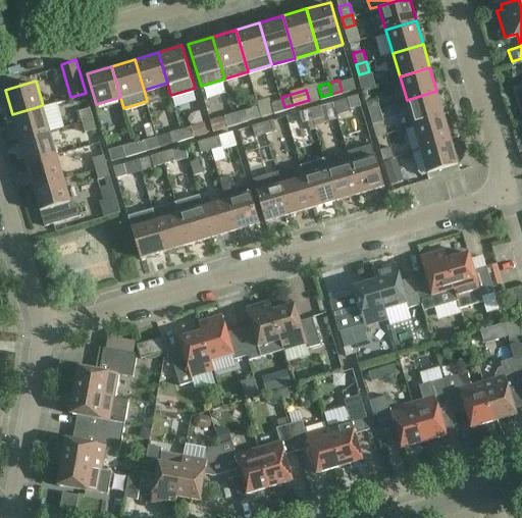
[(407,100),(413,123),(444,114),(436,91),(407,100)]
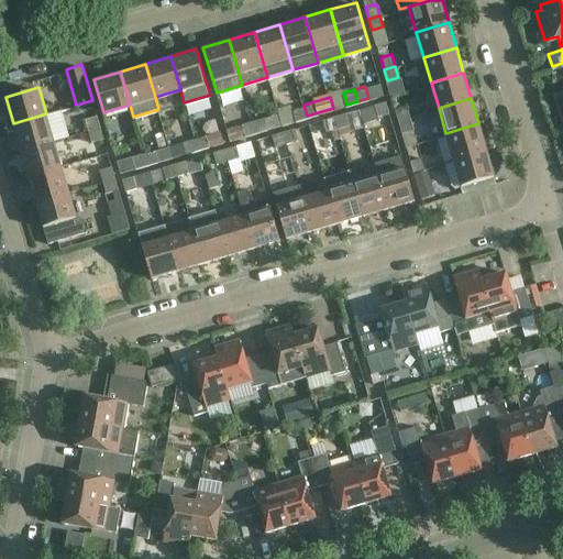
[(363,119),(377,114),(388,111),(385,100),(360,108),(363,119)]
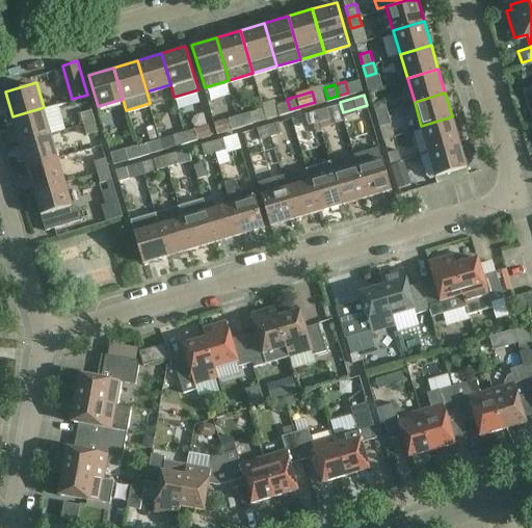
[(266,116),(290,109),(287,99),(263,106),(266,116)]
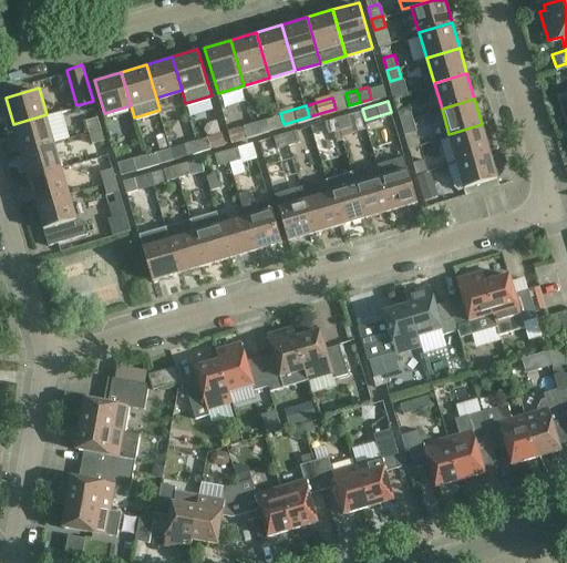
[(401,121),(413,118),(410,106),(398,110),(401,121)]
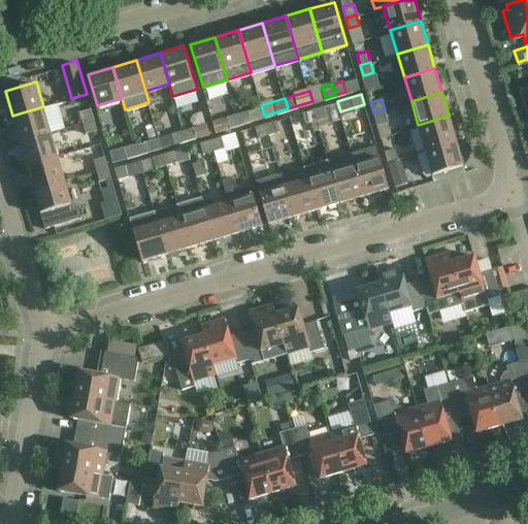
[(327,116),(324,104),(314,107),(317,119),(327,116)]
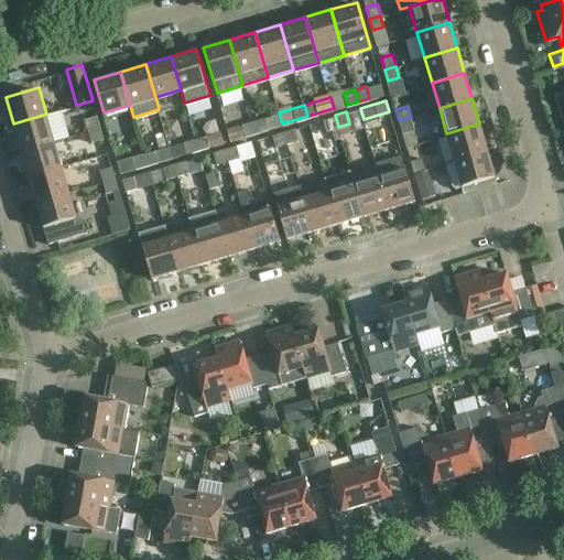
[(279,112),(253,120),(257,131),(282,124),(279,112)]
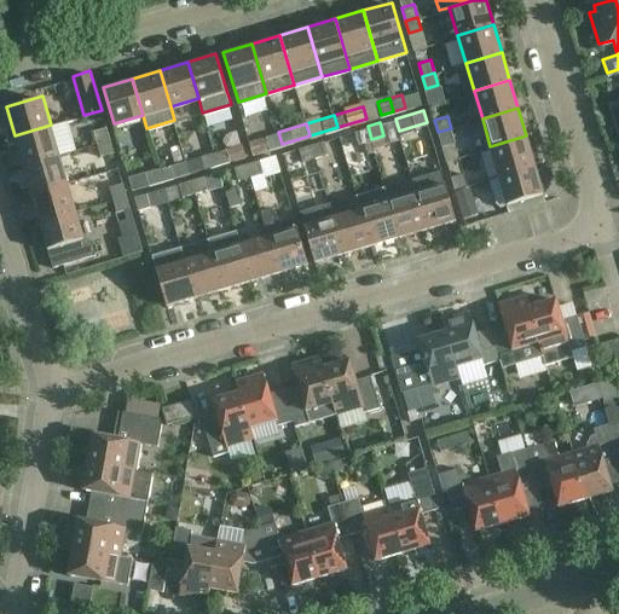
[(58,152),(51,125),(15,135),(23,163),(58,152)]
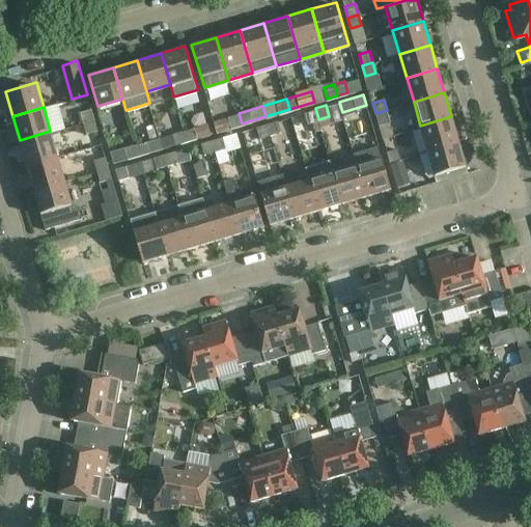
[(83,121),(94,118),(91,108),(80,111),(83,121)]
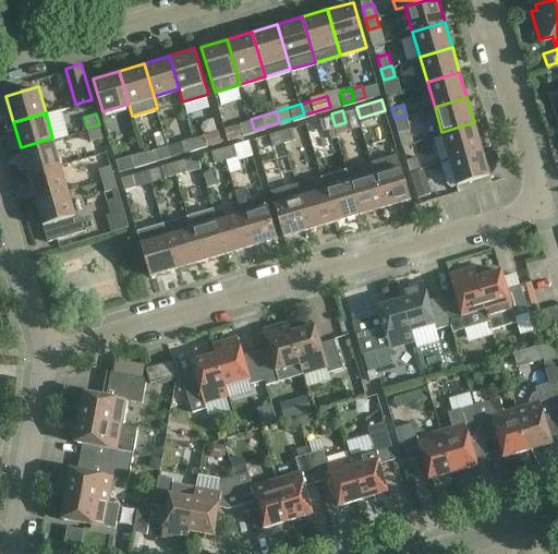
[(323,129),(335,125),(331,113),(319,117),(323,129)]
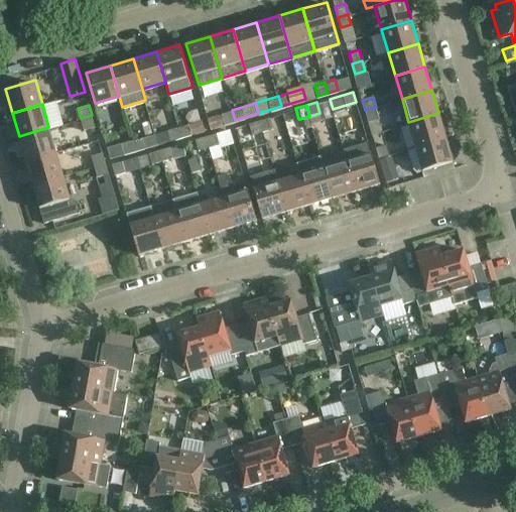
[(376,107),(365,110),(368,120),(379,117),(376,107)]
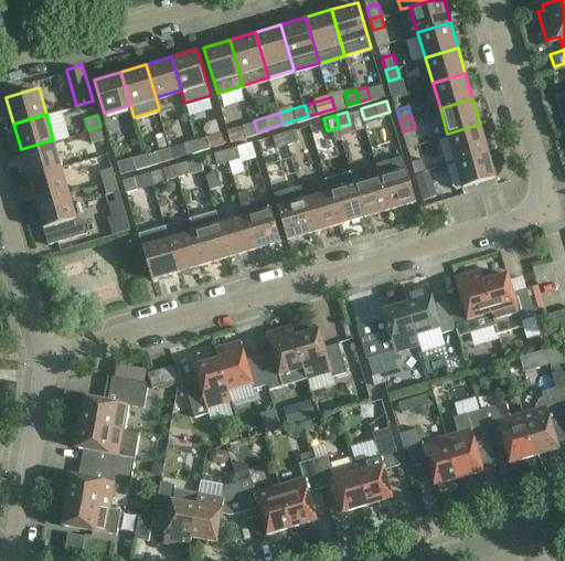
[(231,139),(246,135),(257,131),(254,120),(227,128),(231,139)]
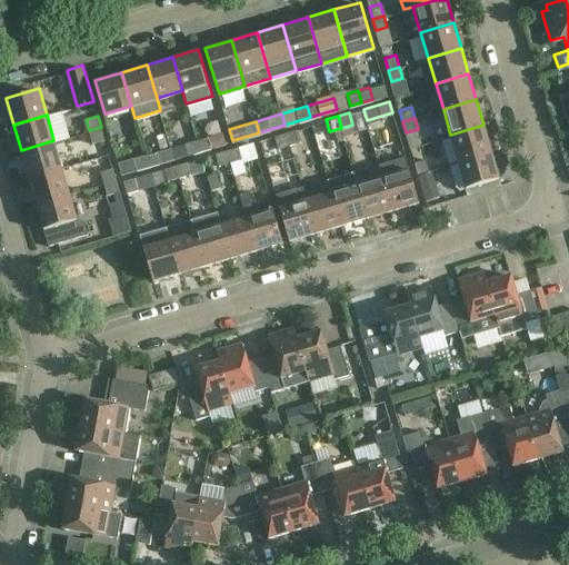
[(458,160),(491,150),(483,125),(450,135),(458,160)]
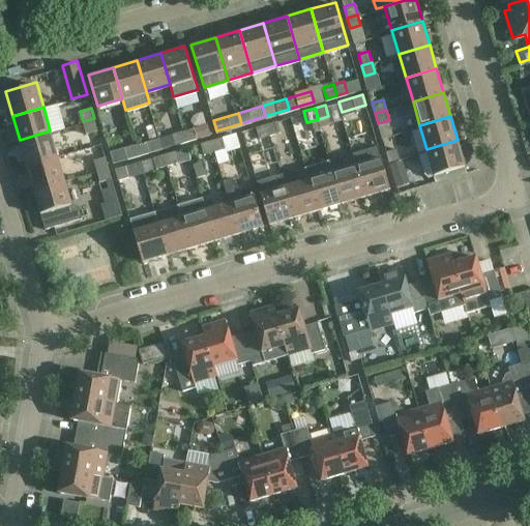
[(97,128),(94,118),(83,121),(86,132),(97,128)]
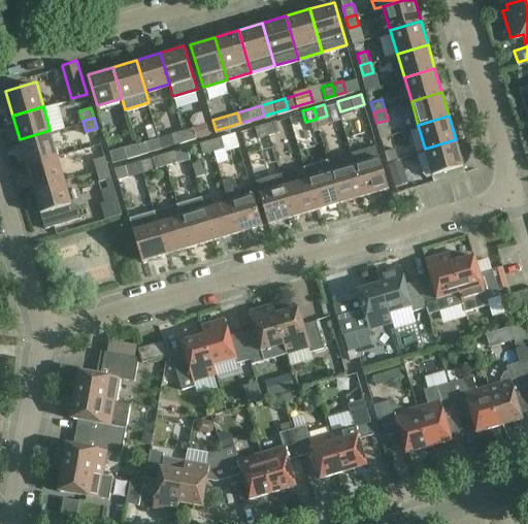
[(265,122),(268,133),(279,130),(276,119),(265,122)]
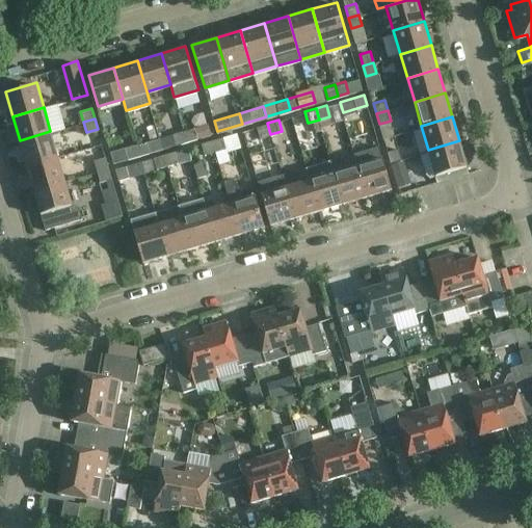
[(208,122),(194,126),(183,129),(186,140),(211,133),(208,122)]
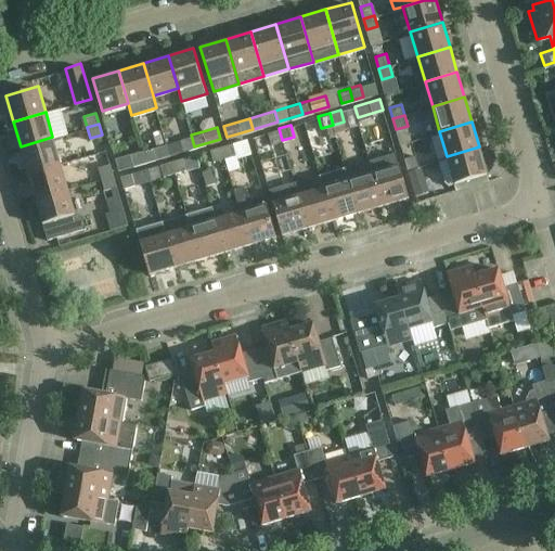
[(271,143),(282,140),(279,128),(268,131),(271,143)]
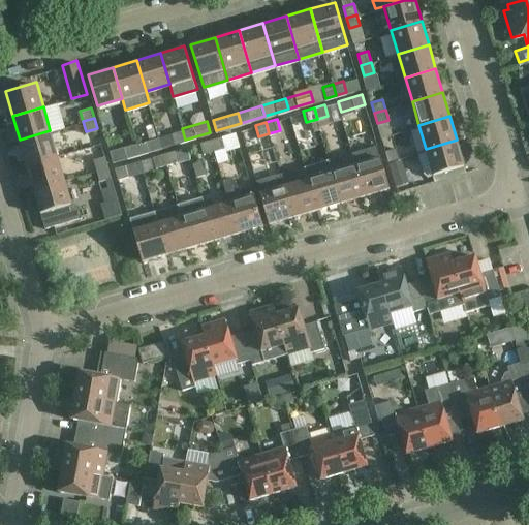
[(182,128),(172,131),(158,135),(161,147),(185,140),(182,128)]
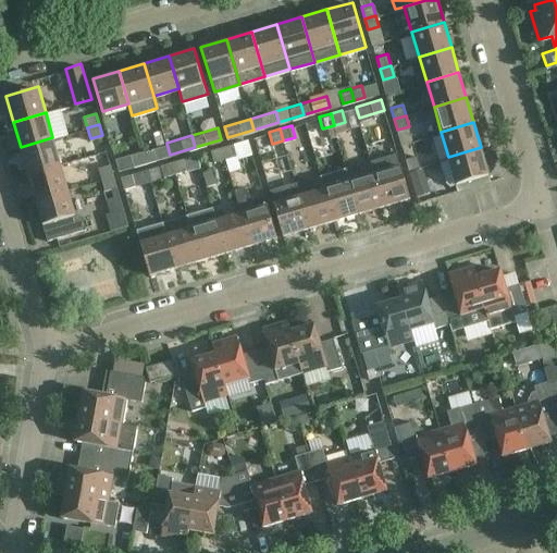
[(52,137),(21,147),(27,172),(60,162),(52,137)]
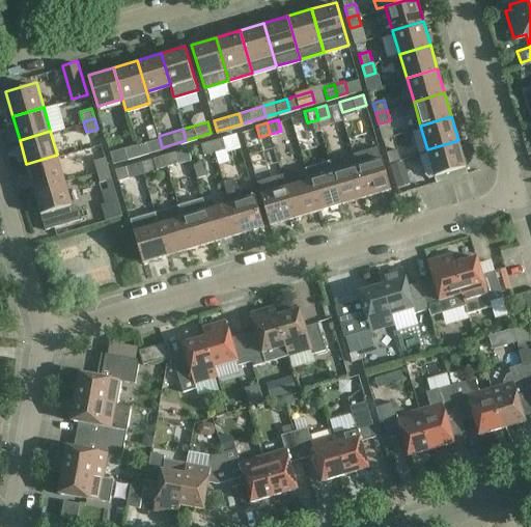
[(159,136),(135,143),(138,154),(162,147),(159,136)]
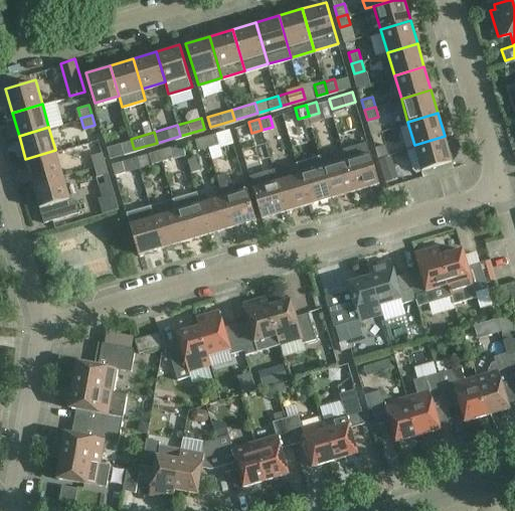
[(215,132),(205,135),(208,145),(218,142),(215,132)]
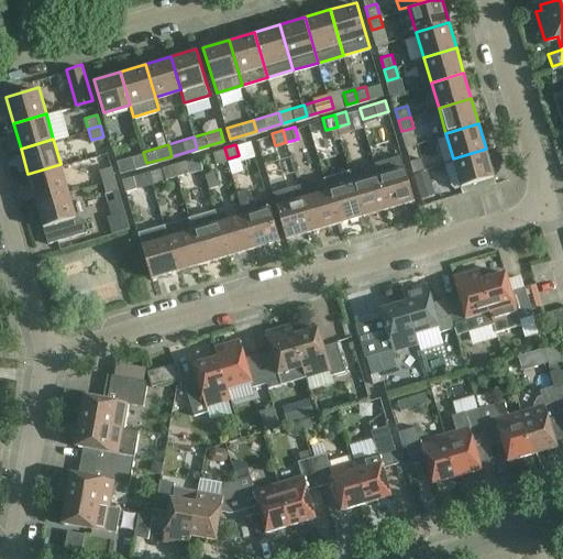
[(217,162),(228,159),(224,148),(213,151),(217,162)]
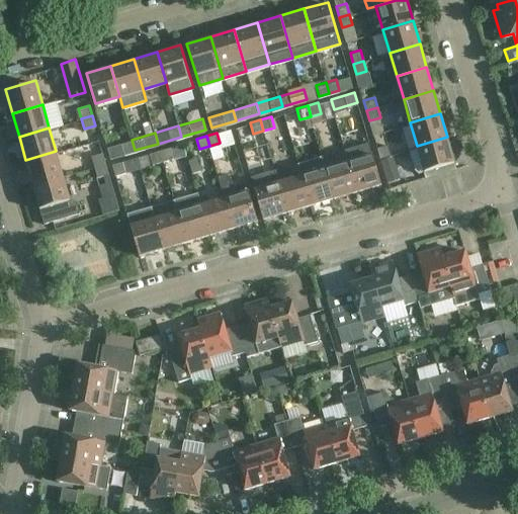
[(418,171),(424,170),(454,161),(447,137),(417,146),(410,148),(415,168),(418,171)]
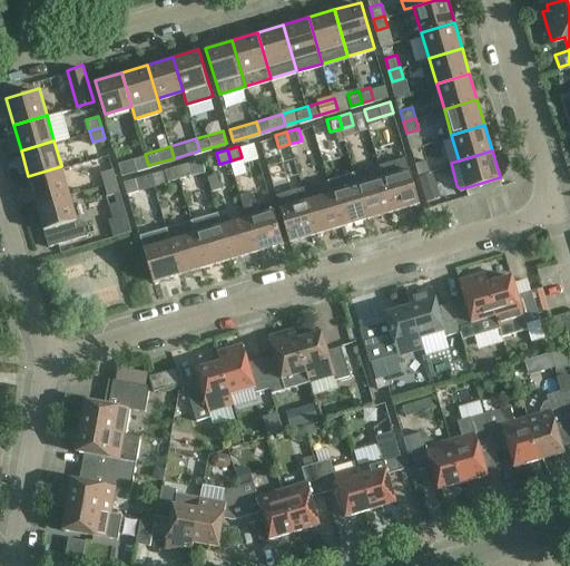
[(145,154),(118,162),(123,173),(148,165),(145,154)]
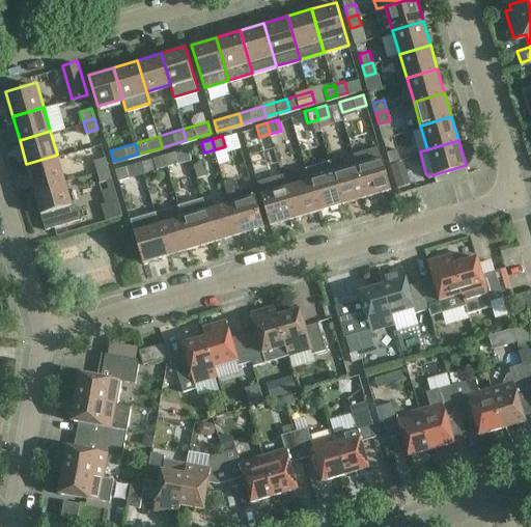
[(390,187),(378,144),(354,151),(366,194),(390,187)]
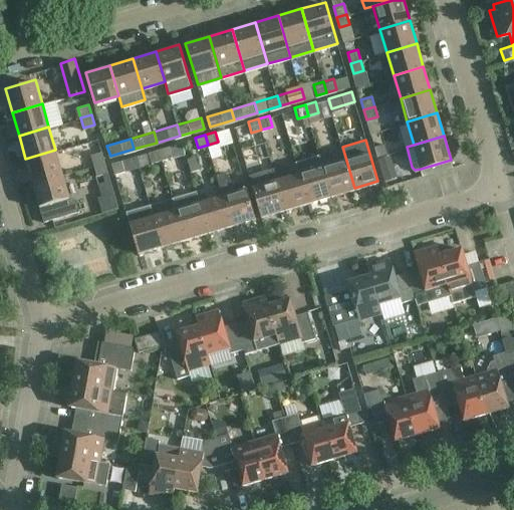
[(377,156),(388,153),(384,142),(374,146),(377,156)]
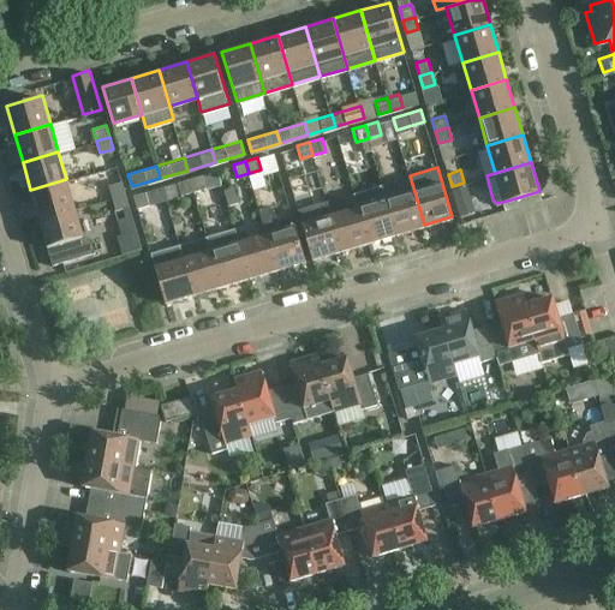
[(202,173),(190,177),(193,190),(206,186),(202,173)]
